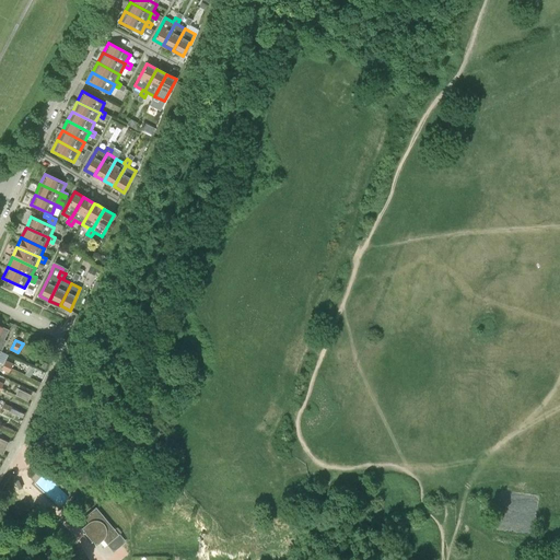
[(9,373),(11,368),(3,363),(1,369),(9,373)]
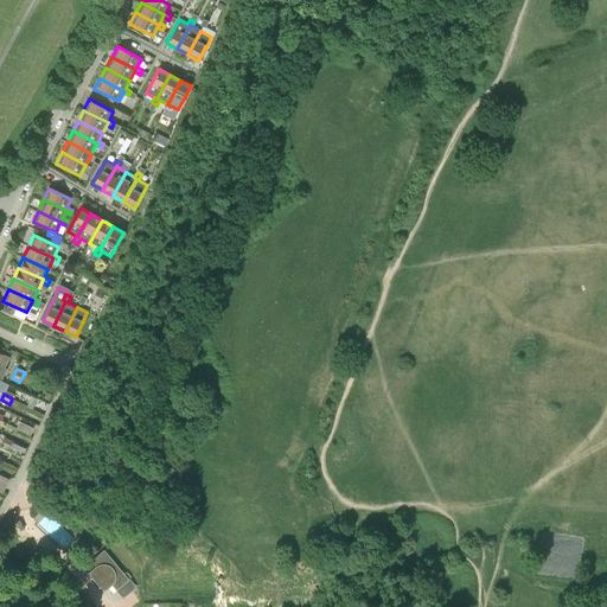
[(17,428),(30,434),(33,428),(20,421),(17,428)]
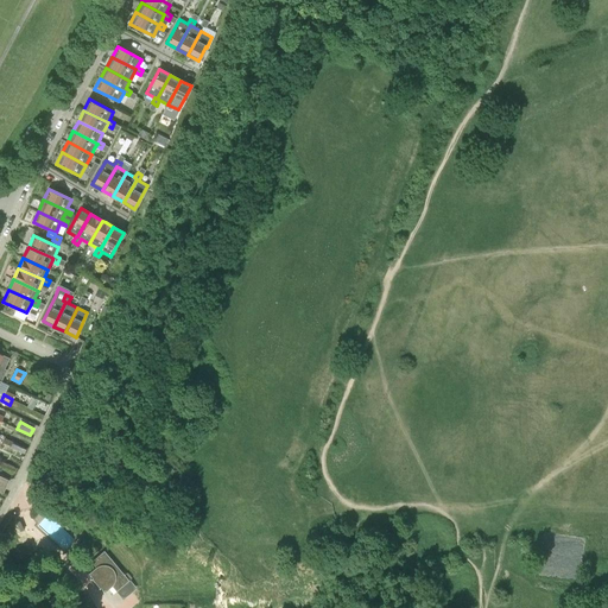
[(88,576),(105,595),(112,588),(121,599),(133,588),(103,552),(90,564),(95,569),(88,576)]
